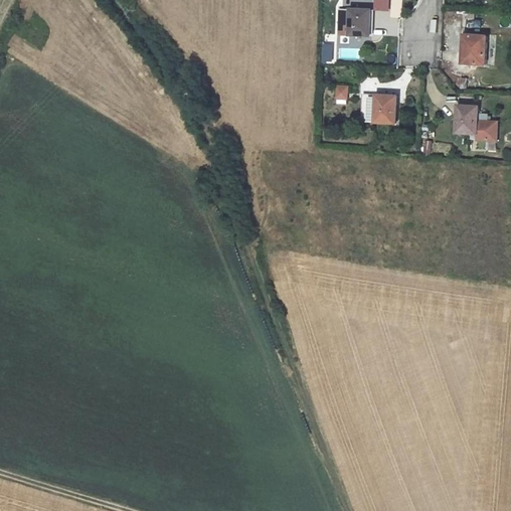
[(348,35),(368,36),(369,12),(338,10),(338,23),(349,24),(348,35)]
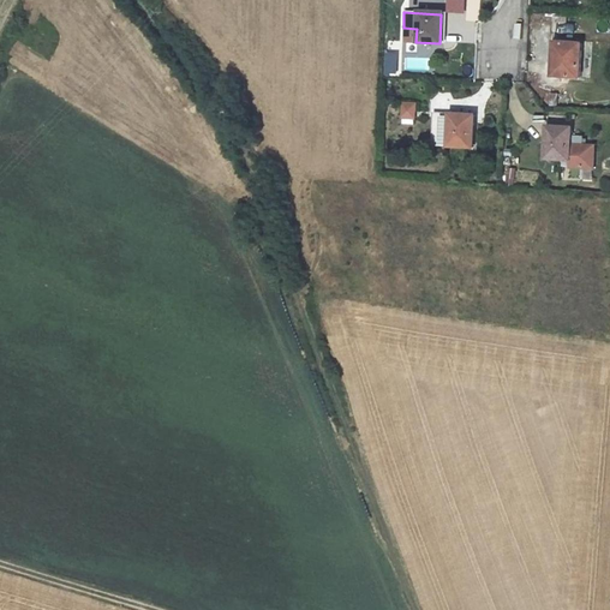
[(551,55),(550,76),(579,78),(580,43),(549,41),(548,55),(551,55)]
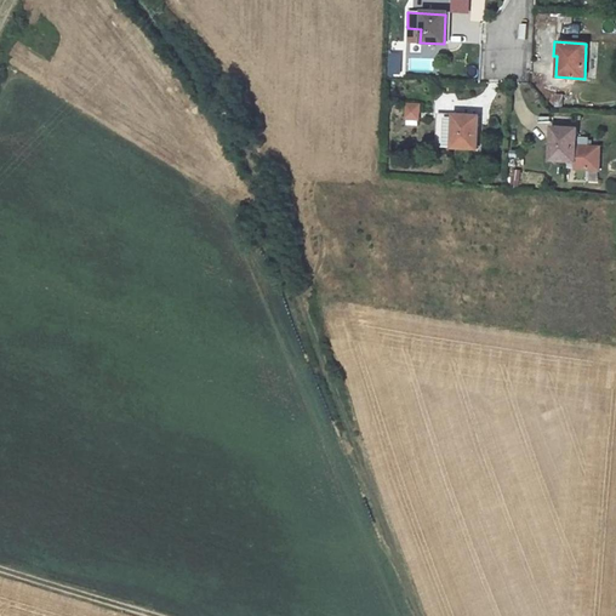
[(417,126),(417,108),(403,108),(403,126),(417,126)]
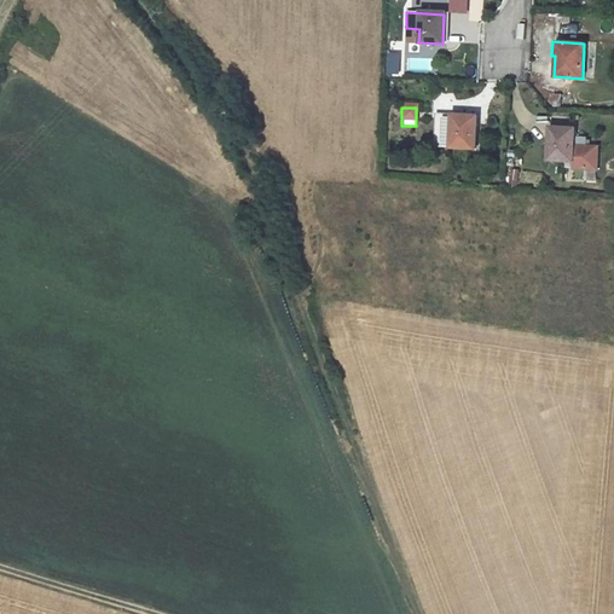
[(475,117),(434,115),(433,146),(474,149),(475,117)]
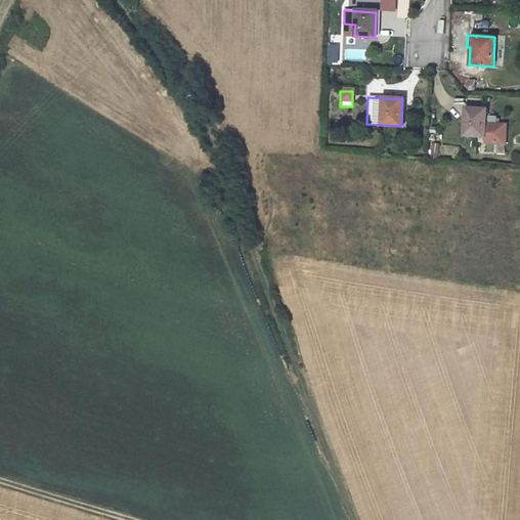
[(484,116),(484,109),(464,107),(463,135),(482,137),(482,142),(504,143),(505,124),(494,124),(494,116),(484,116)]
